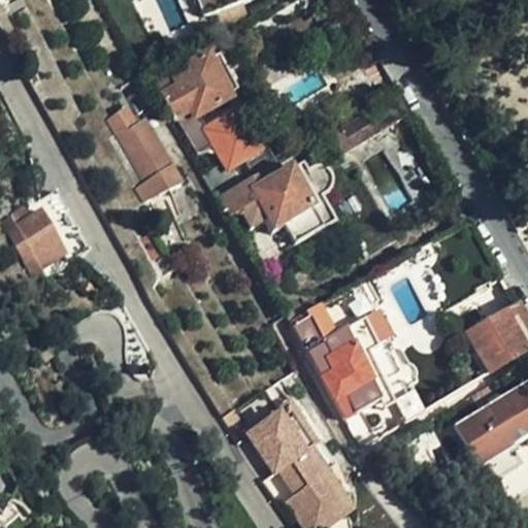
[(254,0),(198,0),(205,20),(212,17),(219,35),(249,18),(244,5),(255,1),(254,0)]
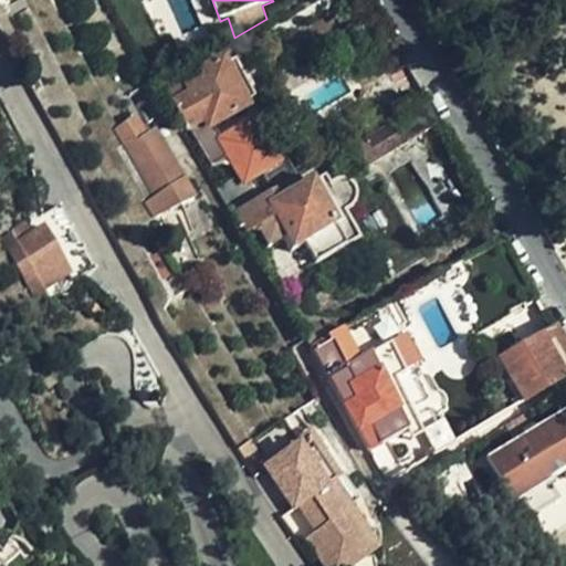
[(181,69),(164,79),(188,127),(206,118),(210,125),(248,105),(224,60),(187,80),(181,69)]
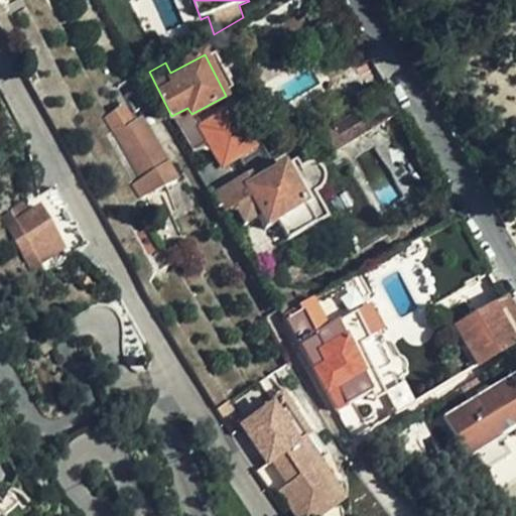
[(368,131),(400,114),(388,94),(363,109),(366,114),(360,118),(368,131)]
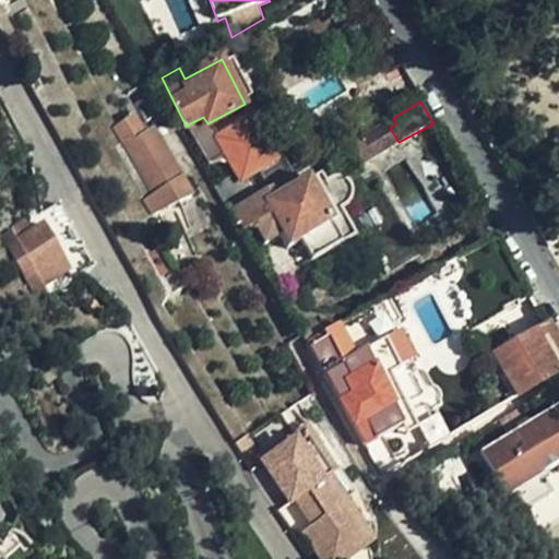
[(253,108),(213,131),(242,182),(283,159),(253,108)]
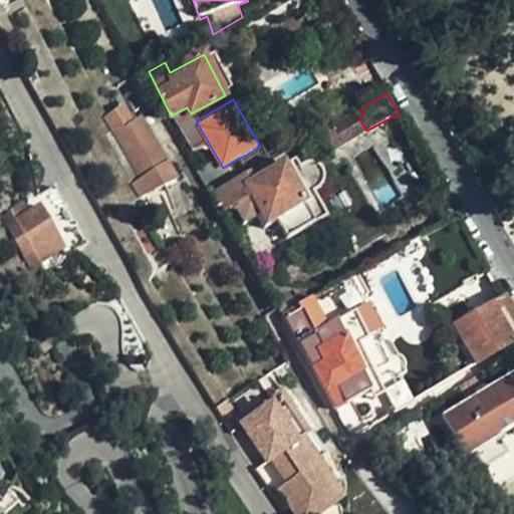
[(115,133),(135,122),(126,108),(107,118),(115,133)]
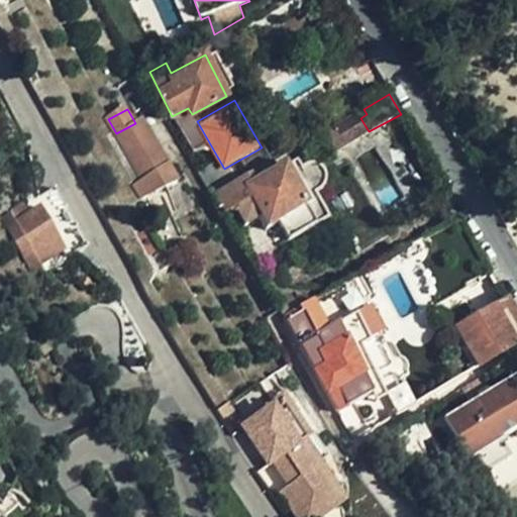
[(334,150),(369,131),(360,118),(367,114),(364,109),(325,133),(334,150)]
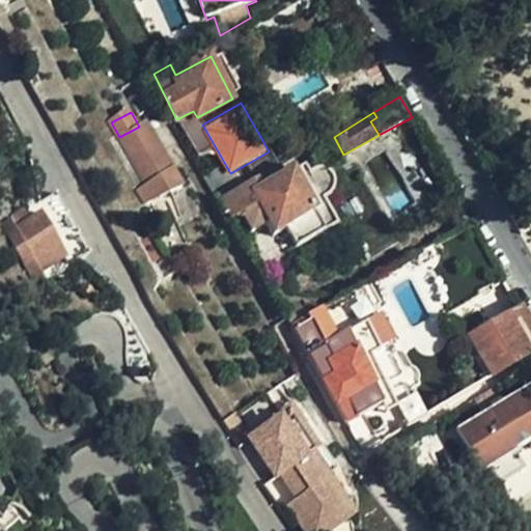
[(182,186),(184,185),(147,121),(139,127),(119,137),(146,185),(141,188),(151,200),(182,186)]
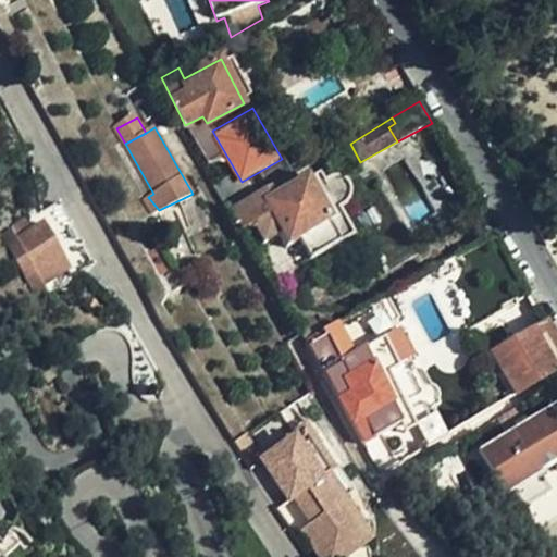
[(272,200),(267,189),(231,210),(243,232),(252,226),(272,215),(282,233),(291,248),(299,243),(309,260),(357,234),(323,172),(272,200)]
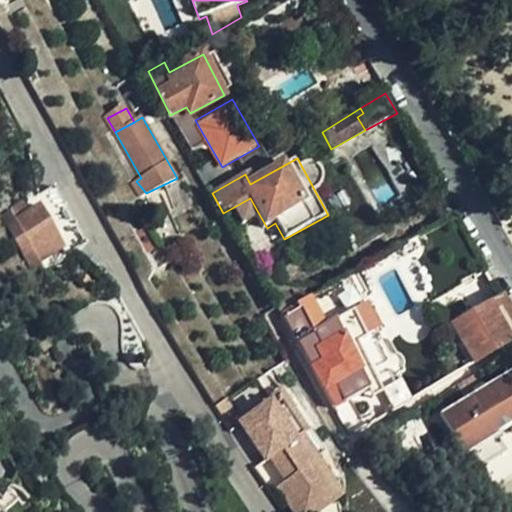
[(310,161),(300,163),(315,190),(322,180),(322,173),(319,167),(310,161)]
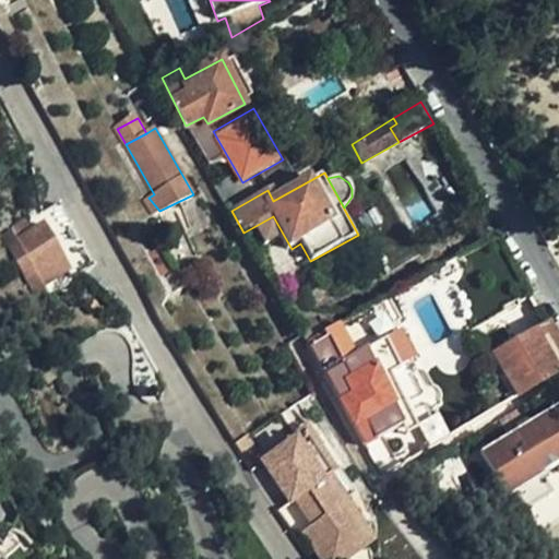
[(199,209),(191,195),(159,211),(167,226),(199,209)]
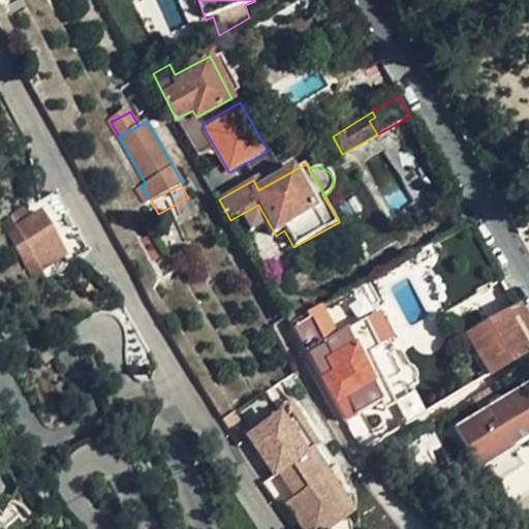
[(91,251),(57,190),(38,200),(42,209),(30,216),(26,208),(2,220),(33,279),(47,275),(44,270),(68,256),(72,261),(91,251)]
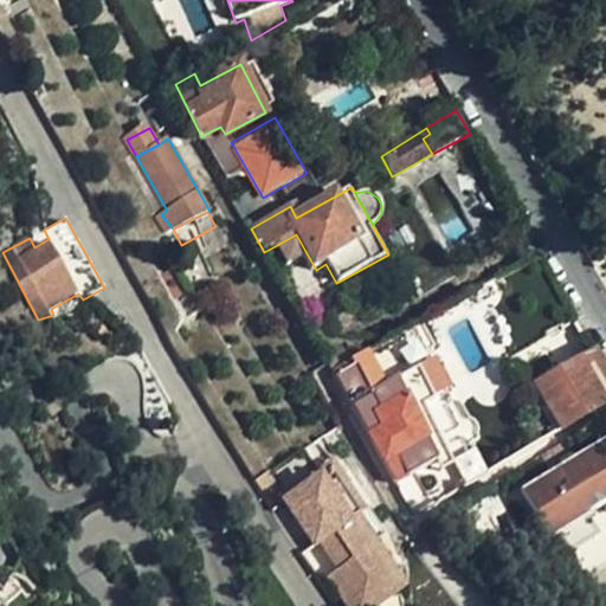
[(296,234),(275,246),(285,265),(307,253),(296,234)]
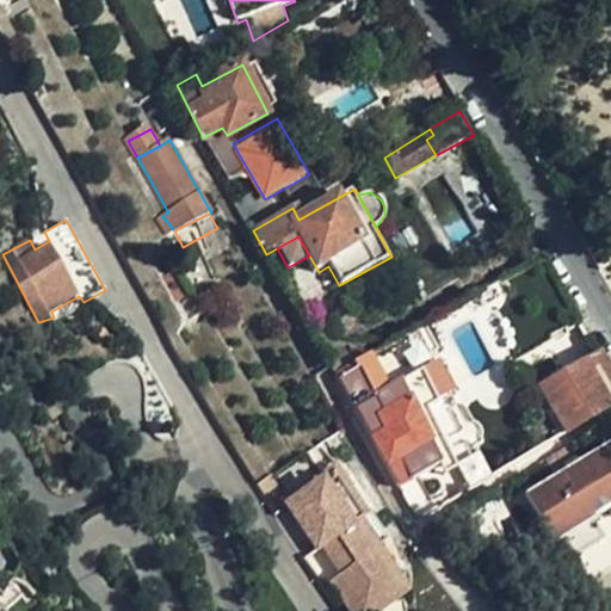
[(500,300),(491,284),(471,296),(480,312),(500,300)]
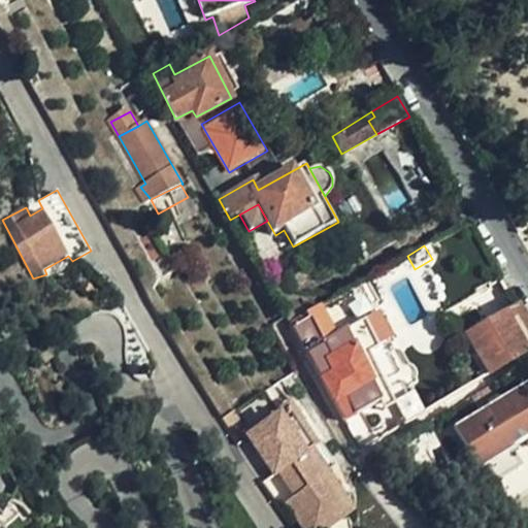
[(44,269),(46,274),(48,276),(72,261),(68,256),(44,269)]
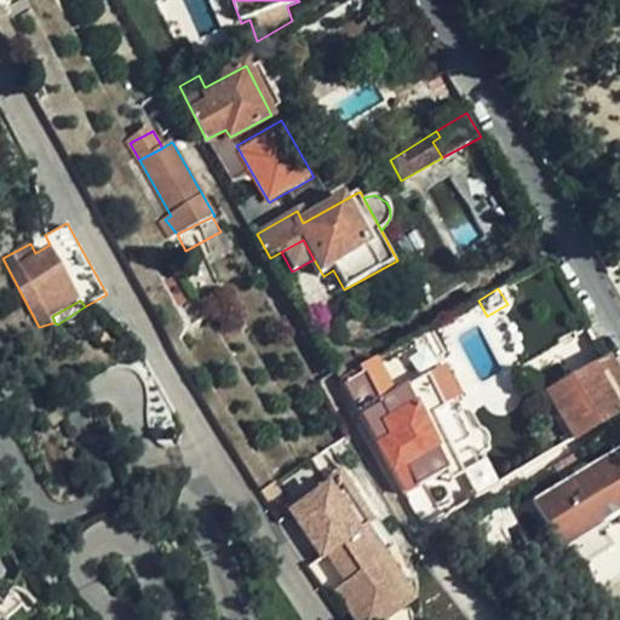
[(344,383),(407,492),(447,471),(436,449),(440,448),(425,420),(436,415),(463,401),(446,367),(443,368),(425,332),(392,351),(379,359),(369,365),(361,369),(362,374),(344,383)]
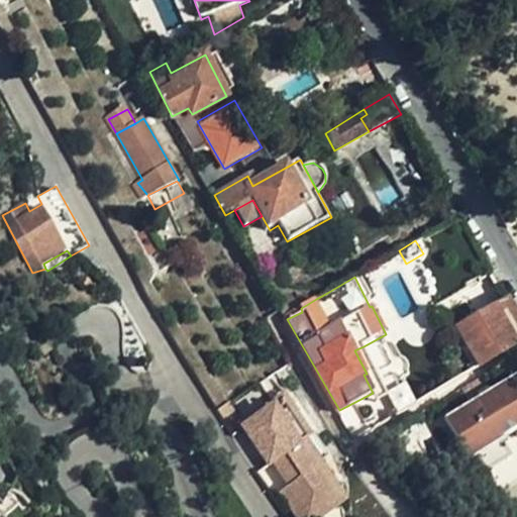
[(316,299),(327,293),(323,286),(310,288),(316,299)]
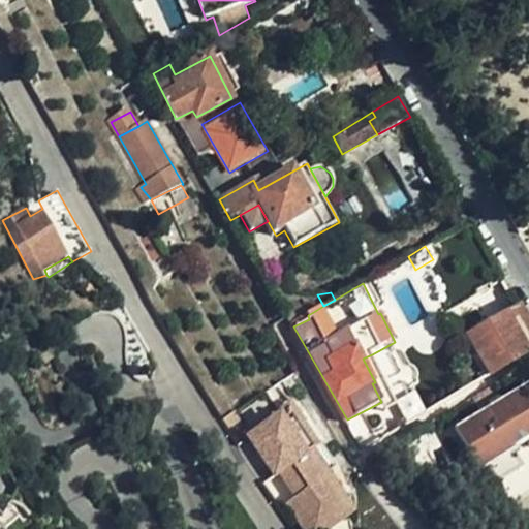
[(276,297),(281,305),(289,300),(281,293),(276,297)]
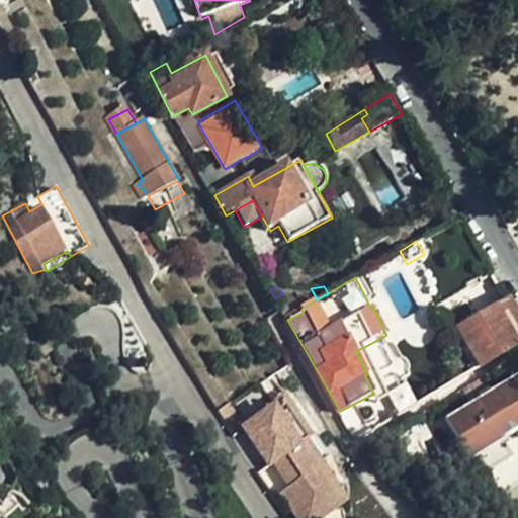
[(275,298),(286,318),(298,311),(294,303),(293,300),(283,293),(275,298)]
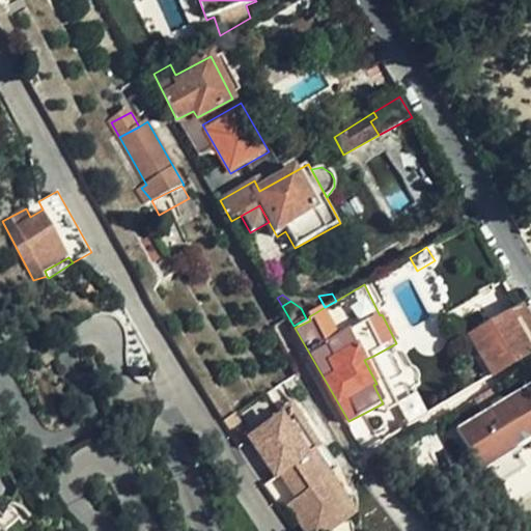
[(306,318),(309,316),(316,312),(312,305),(302,310),(306,318)]
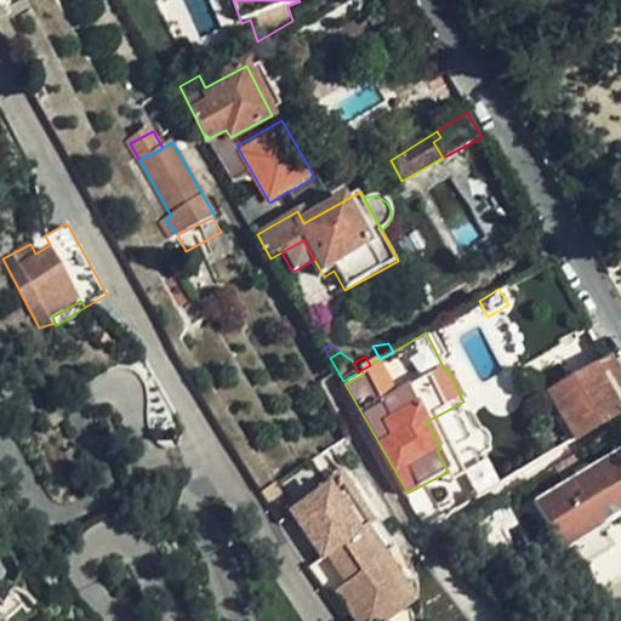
[(576,439),(620,414),(620,379),(610,360),(551,393),(563,416),(568,425),(576,439)]
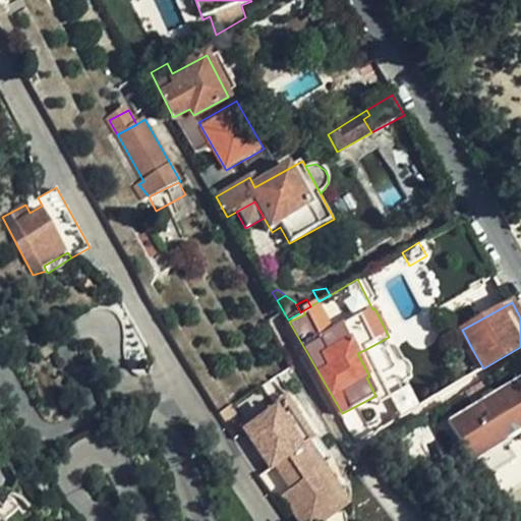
[(380,403),(390,397),(366,349),(357,353),(369,377),(366,378),(375,396),(380,403)]
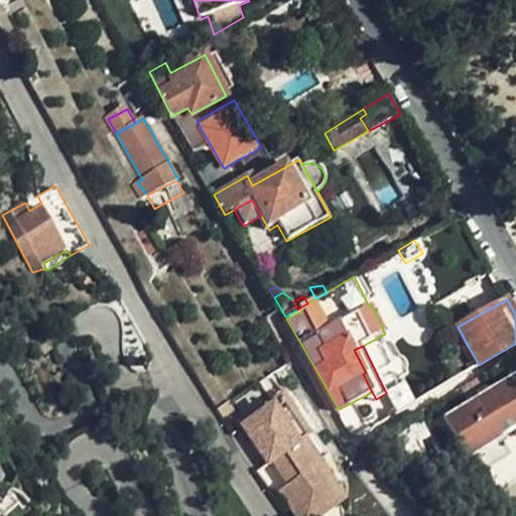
[(472,353),(468,346),(461,350),(465,357),(472,353)]
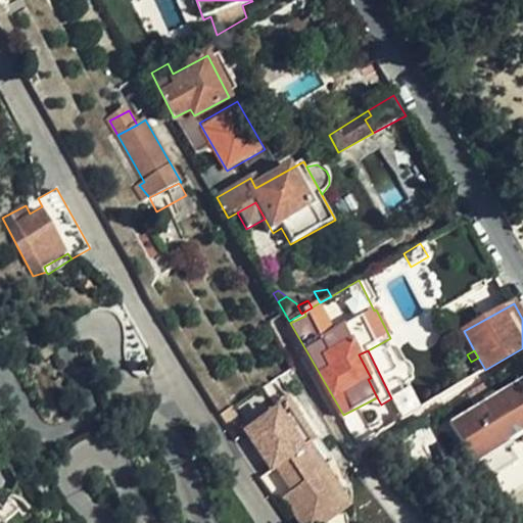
[(487,381),(469,391),(475,403),(493,393),(487,381)]
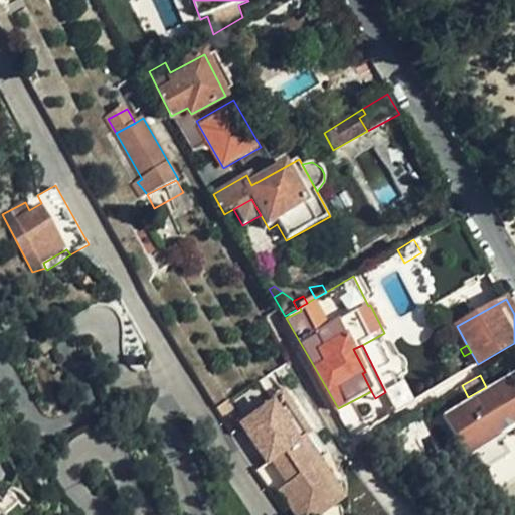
[(514,377),(444,419),(466,458),(477,451),(501,437),(514,428),(514,377)]
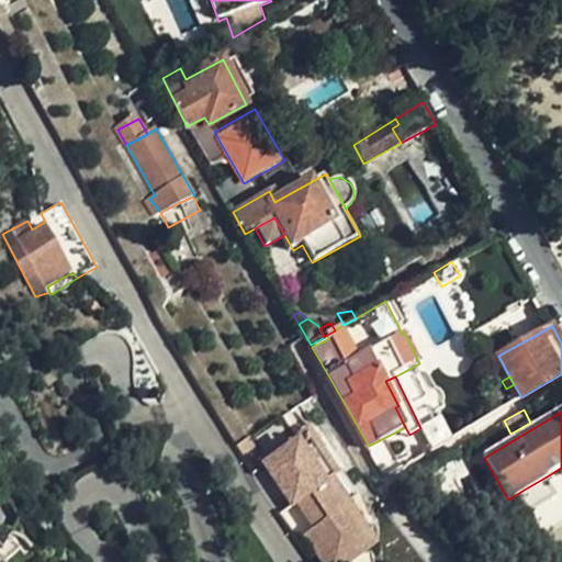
[(336,478),(311,436),(265,464),(267,468),(254,475),(279,514),(303,498),(319,526),(310,531),(328,561),(344,561),(372,544),(332,480),(336,478)]
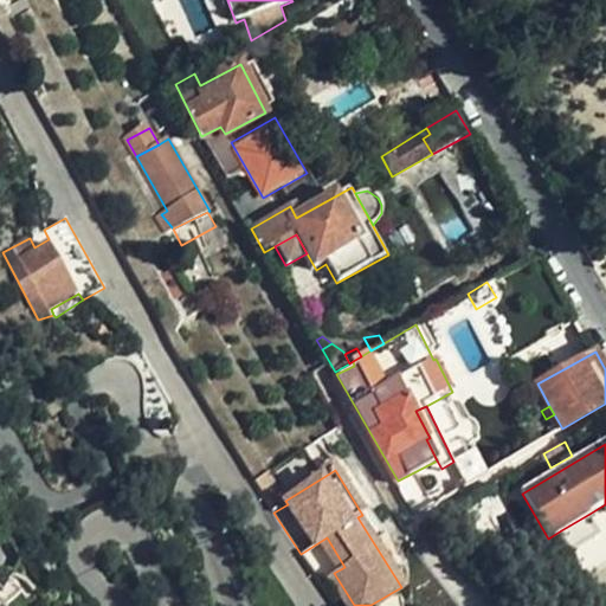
[(601,534),(590,514),(561,530),(572,552),(601,534)]
